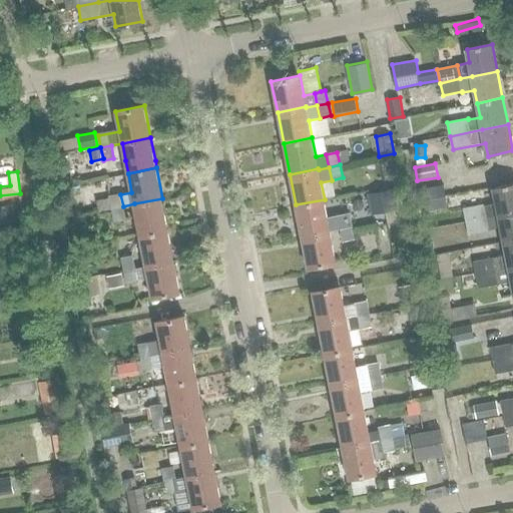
[(466,220),(486,216),(499,214),(512,210),(512,182),(494,186),(497,201),(463,207),(466,220)]
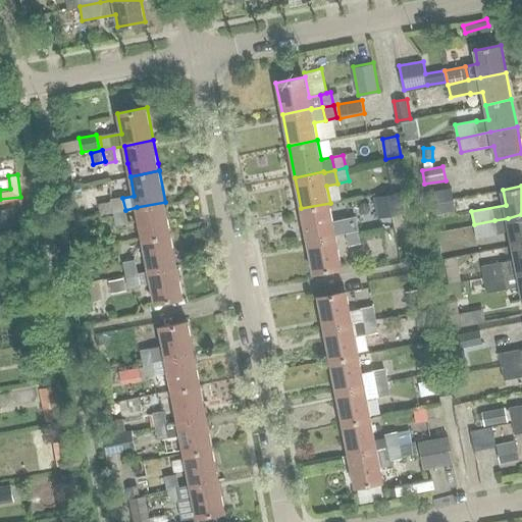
[(458,207),(453,187),(425,193),(429,213),(458,207)]
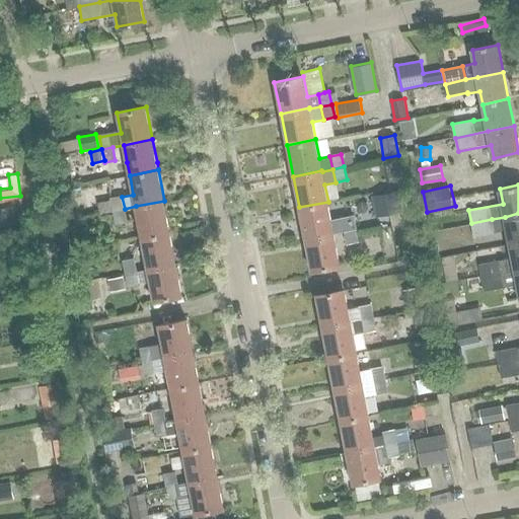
[(398,191),(374,195),(378,215),(402,211),(398,191)]
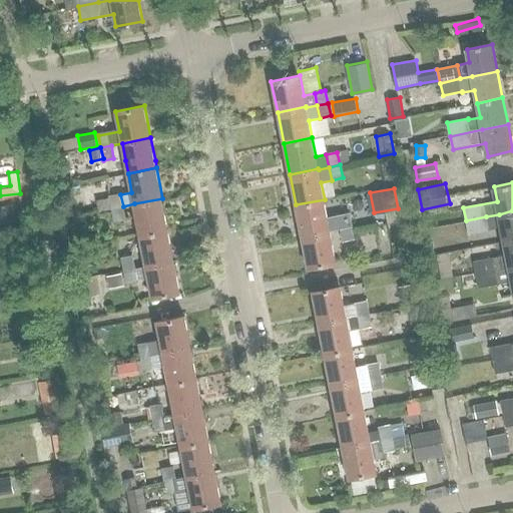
[(113,207),(123,206),(120,194),(120,192),(110,194),(113,207)]
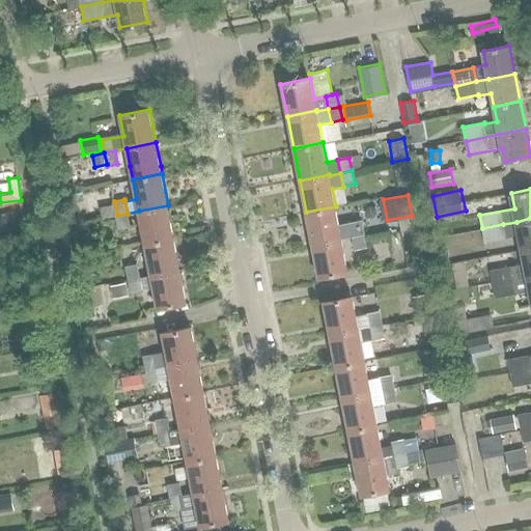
[(139,211),(145,243),(174,236),(168,205),(139,211)]
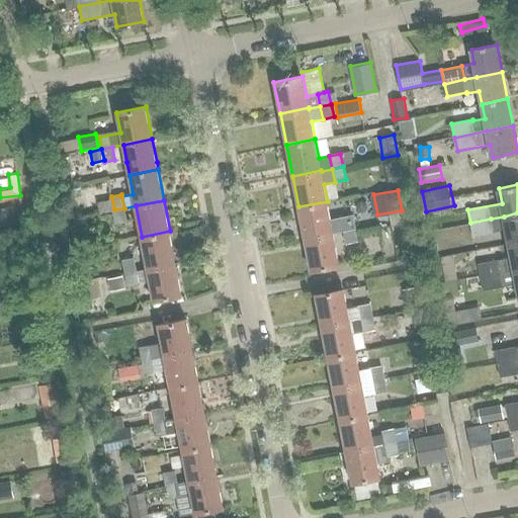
[(331,220),(328,201),(298,206),(305,238),(334,232),(344,230),(342,218),(331,220)]
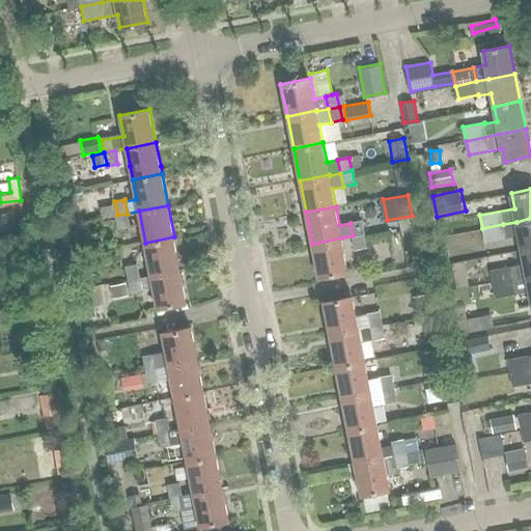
[(114,218),(112,208),(102,210),(103,220),(114,218)]
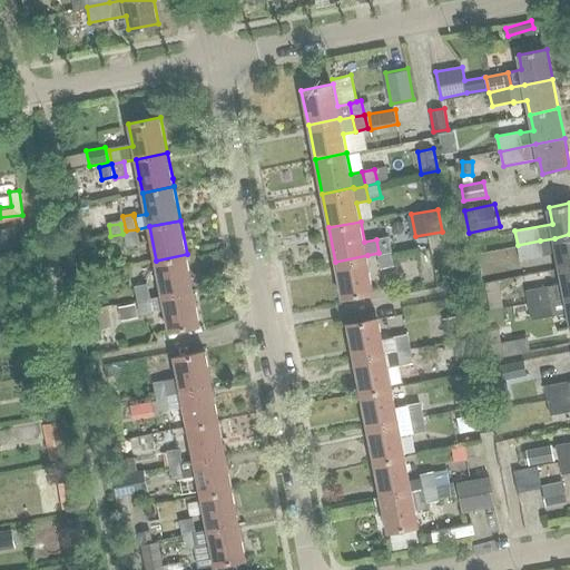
[(137,229),(126,231),(128,244),(139,242),(137,229)]
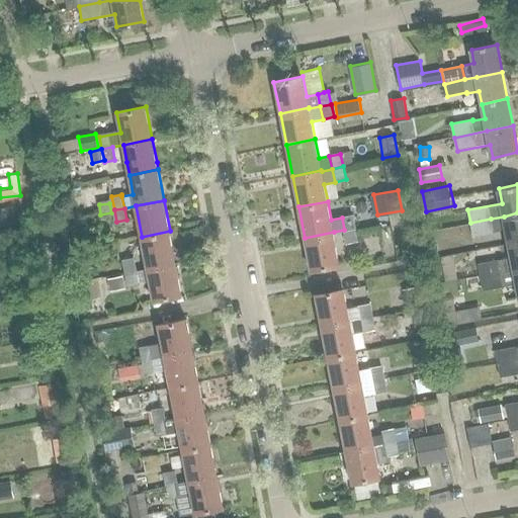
[(517,212),(491,219),(491,221),(494,233),(507,231),(510,243),(517,241),(517,212)]
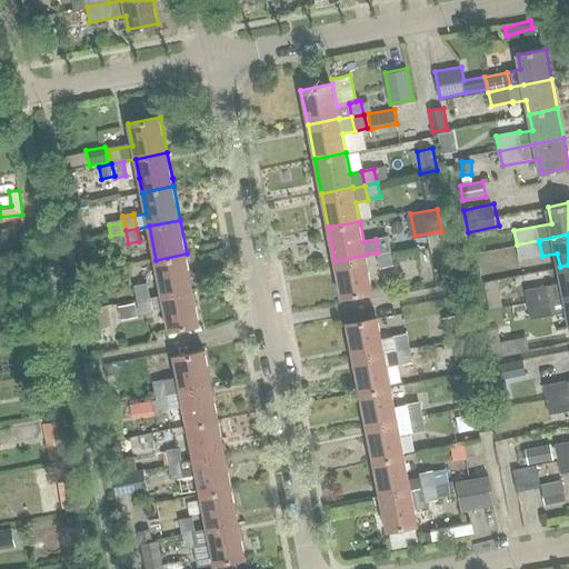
[(378,252),(390,250),(388,237),(376,239),(378,252)]
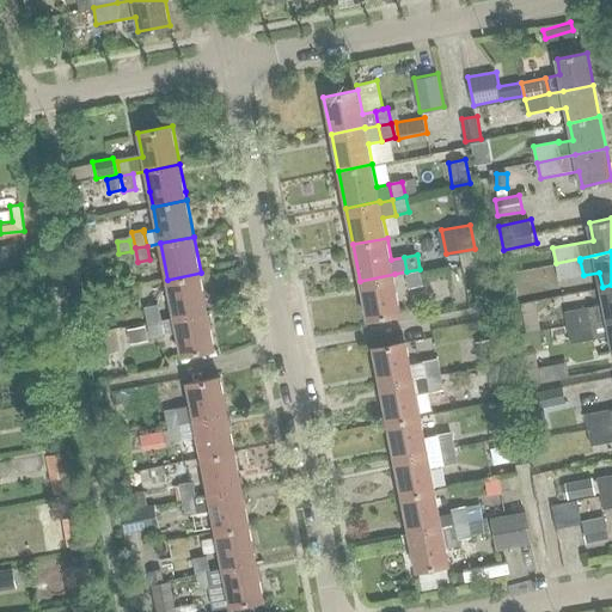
[(583,275),(580,258),(556,263),(560,280),(583,275)]
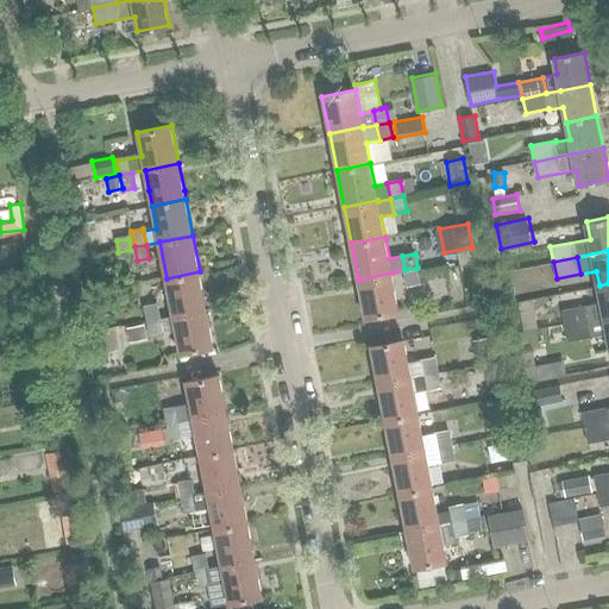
[(418,268),(405,270),(408,286),(421,283),(418,268)]
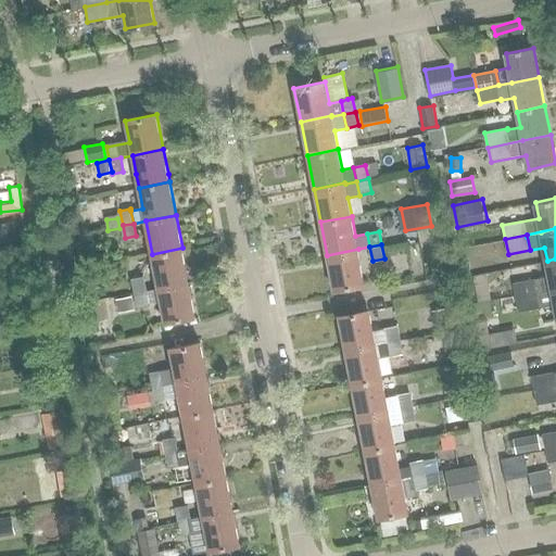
[(152,254),(159,288),(189,281),(182,248),(152,254)]
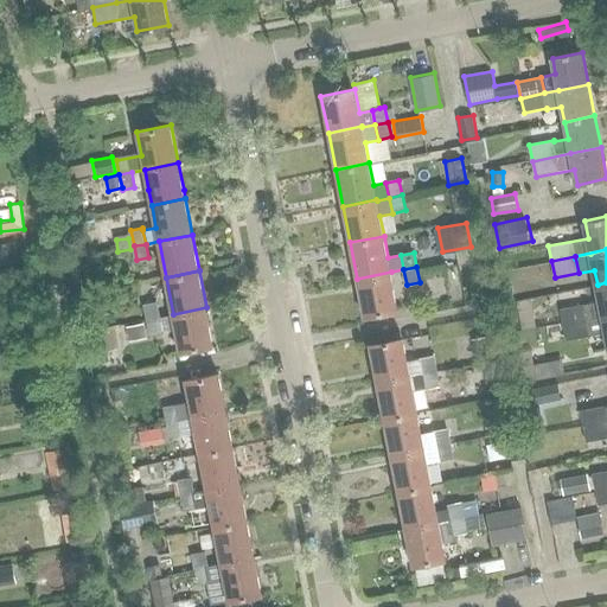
[(398,310),(391,272),(357,279),(364,317),(398,310)]
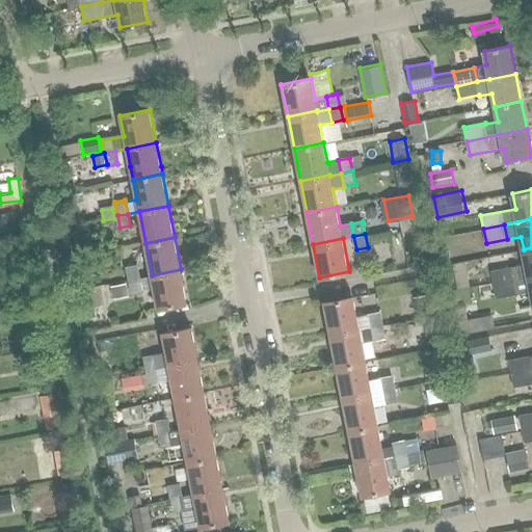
[(490,270),(494,285),(531,276),(531,247),(524,249),(526,263),(490,270)]
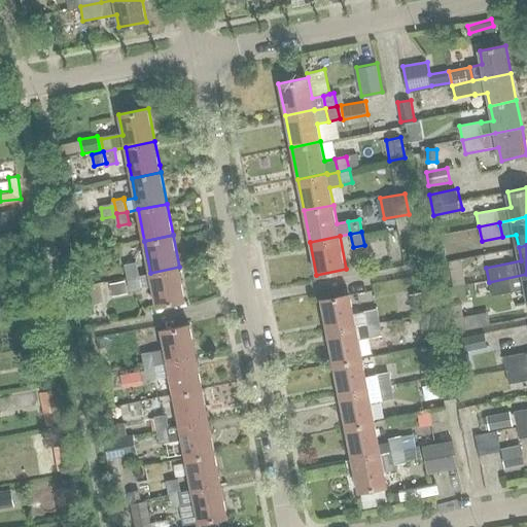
[(129,277),(139,275),(136,260),(126,262),(129,277)]
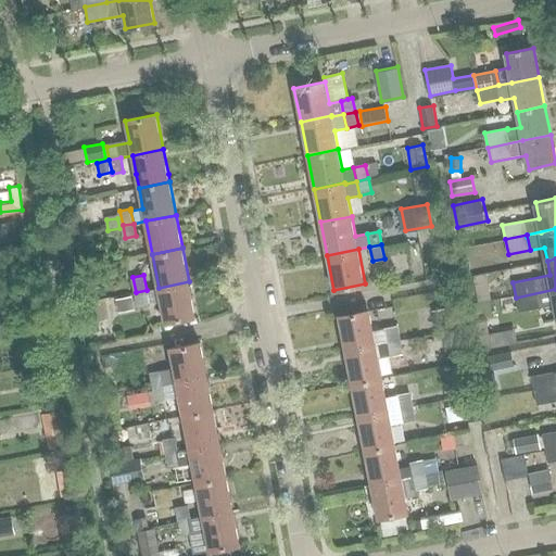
[(196,315),(189,281),(159,288),(165,321),(196,315)]
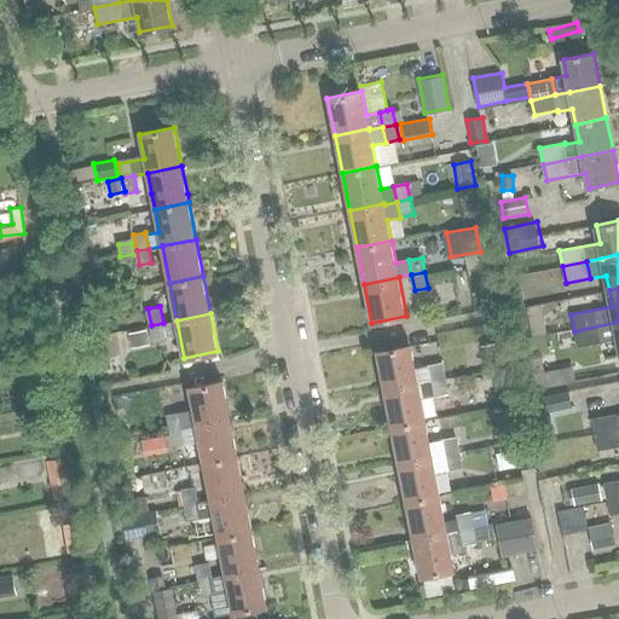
[(618,322),(574,331),(578,348),(618,340),(618,342),(618,322)]
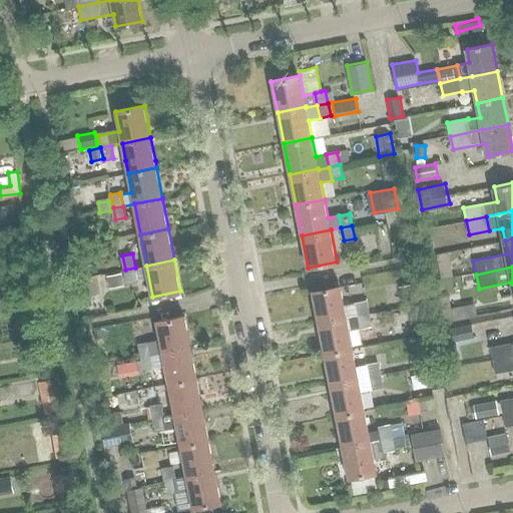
[(135,268),(125,270),(127,283),(137,281),(135,268)]
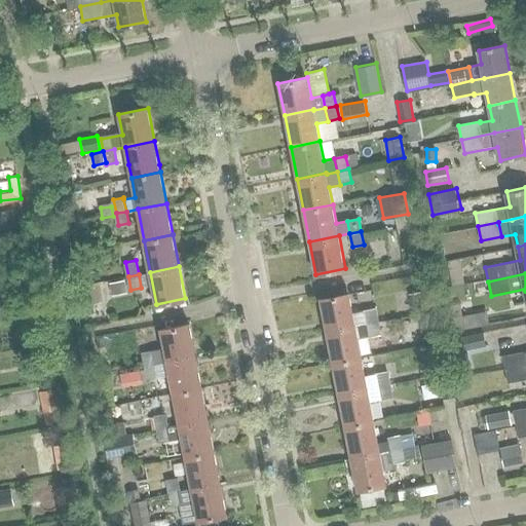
[(127,294),(124,280),(109,284),(111,297),(127,294)]
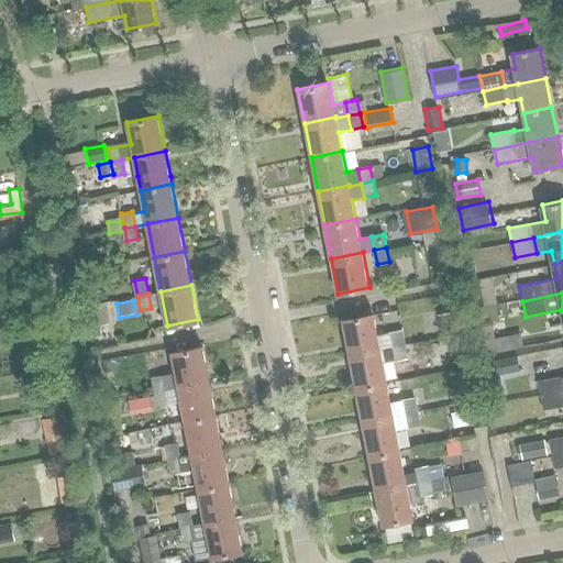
[(454,331),(451,311),(440,313),(443,333),(454,331)]
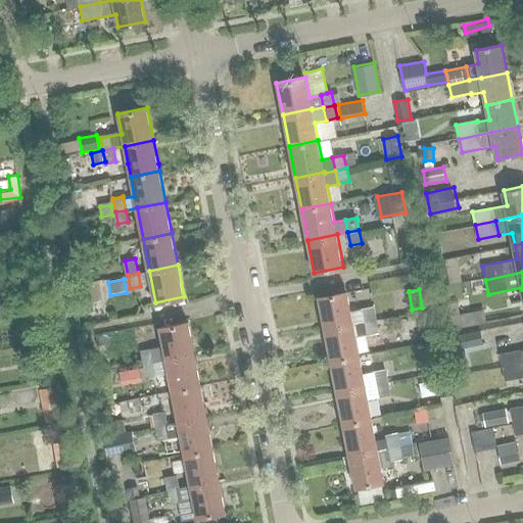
[(325,329),(354,323),(376,319),(373,307),(363,310),(352,313),(347,291),(319,296),(325,329)]
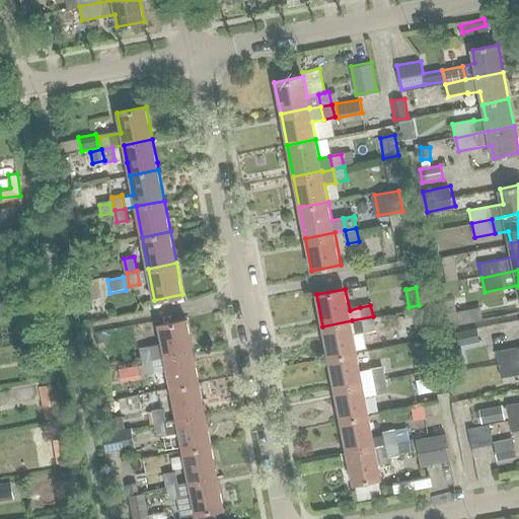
[(38,305),(25,307),(28,320),(40,318),(38,305)]
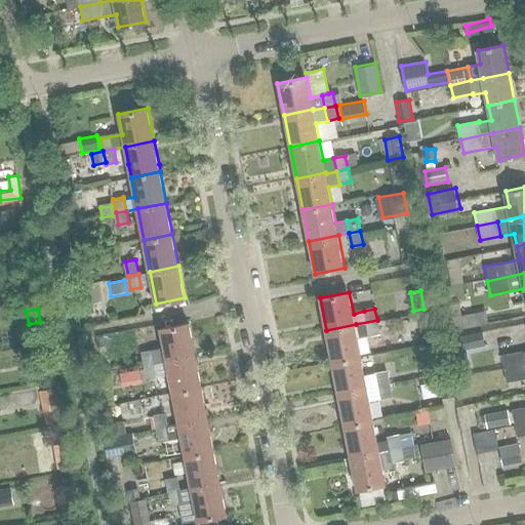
[(472,315),(451,318),(454,331),(474,327),(472,315)]
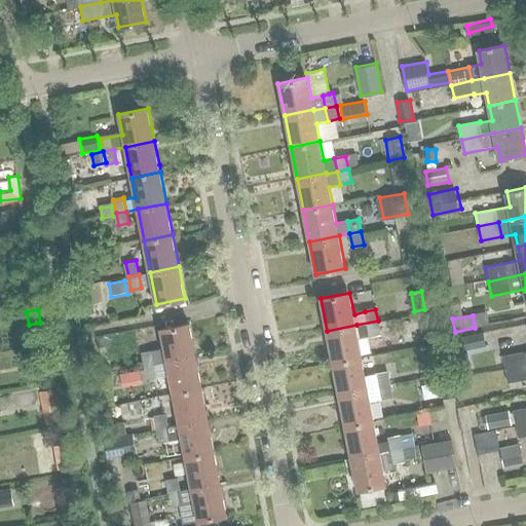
[(378,321),(357,325),(327,331),(333,363),(363,357),(359,338),(370,336),(380,334),(378,321)]
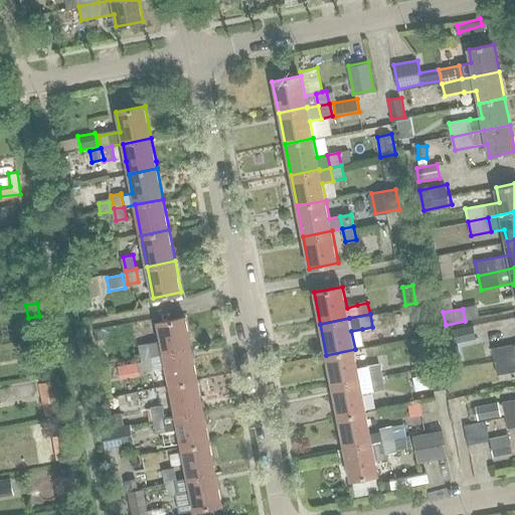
[(139,346),(142,358),(153,356),(164,354),(163,353),(192,348),(186,316),(157,322),(161,341),(139,346)]
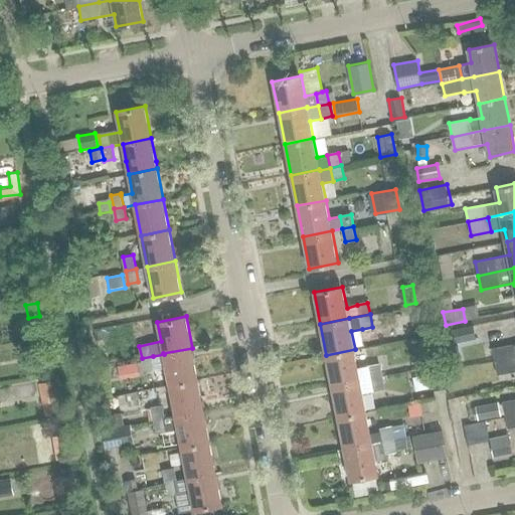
[(475,339),(472,326),(448,331),(451,344),(475,339)]
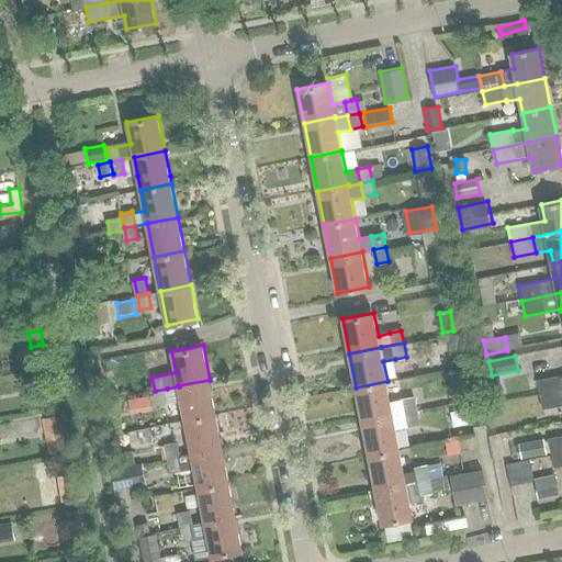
[(561,375),(559,377),(537,381),(539,395),(561,390),(561,375)]
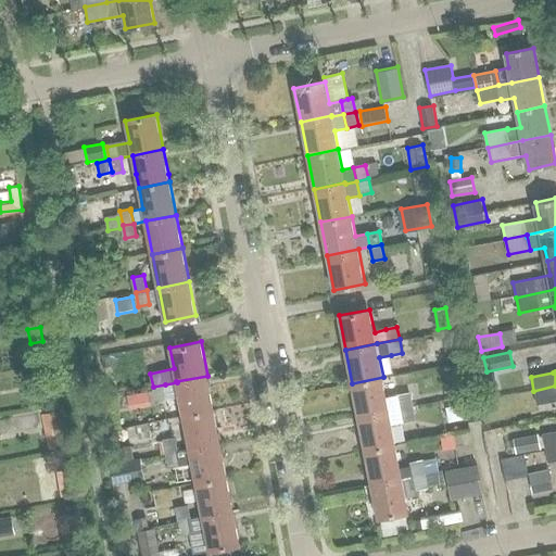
[(177,382),(165,384),(167,397),(179,395),(182,415),(214,409),(207,376),(176,381),(177,382)]
